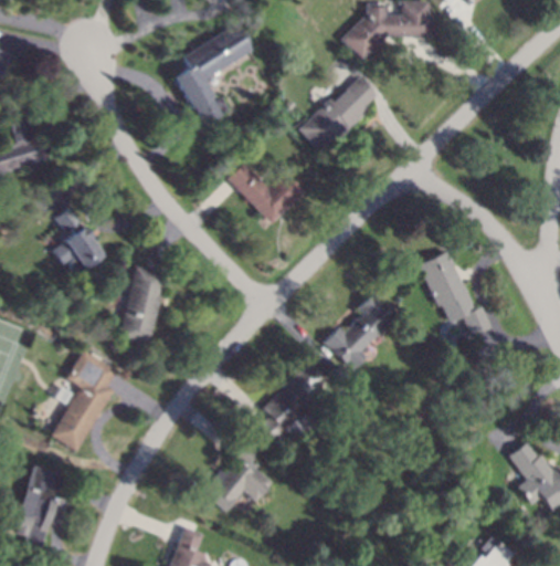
[(388,38),(363,61),(342,39),(367,16),(367,4),(389,4),(389,14),(402,14),(402,1),(428,1),(428,13),(432,13),(432,37),(388,38)]
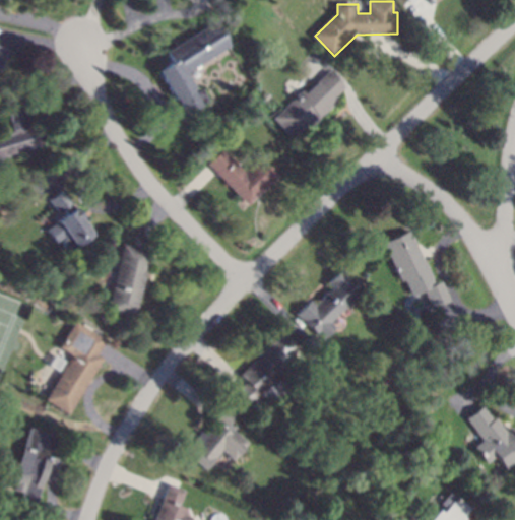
[(232,46),(187,74),(198,92),(204,88),(211,101),(190,115),(180,98),(177,100),(159,71),(173,63),(167,53),(216,21),(232,46)]
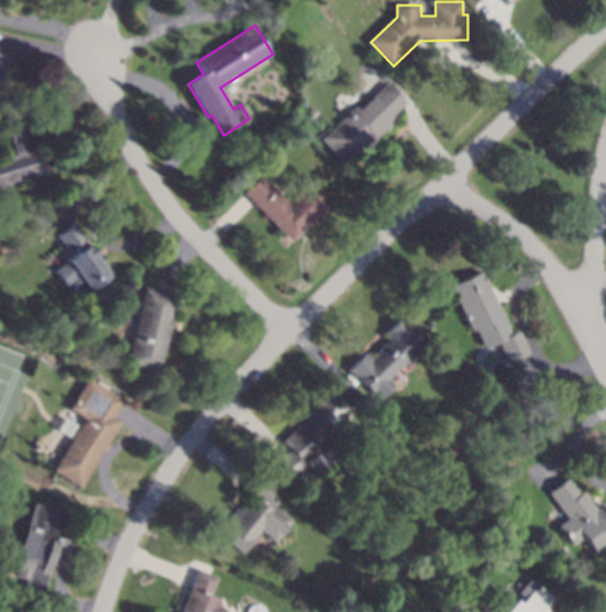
[(0,54),(11,59),(2,83),(0,81),(0,54)]
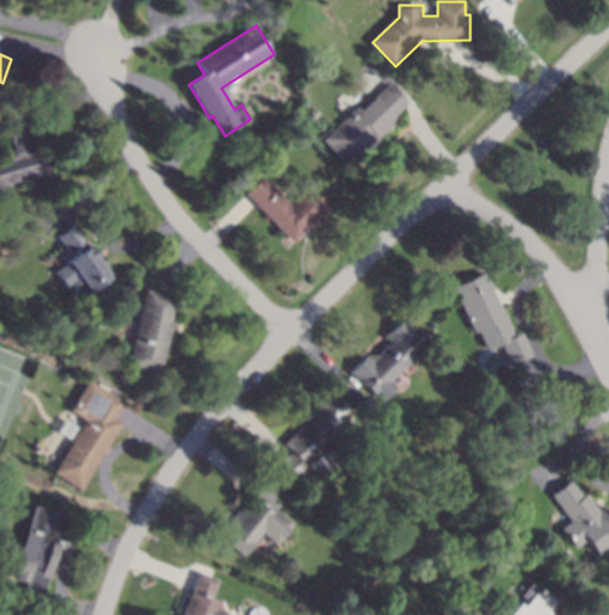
[(411,103),(398,117),(401,120),(374,148),(370,144),(350,165),(326,139),(360,106),(364,111),(392,84),(411,103)]
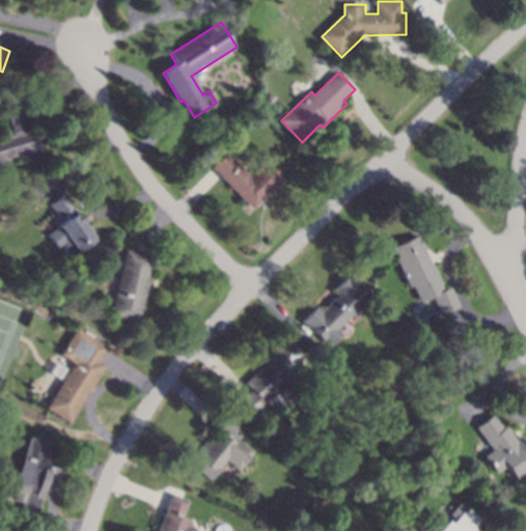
[(36,132),(40,130),(47,138),(46,147),(2,161),(4,168),(0,170),(0,140),(16,135),(6,104),(26,98),(36,132)]
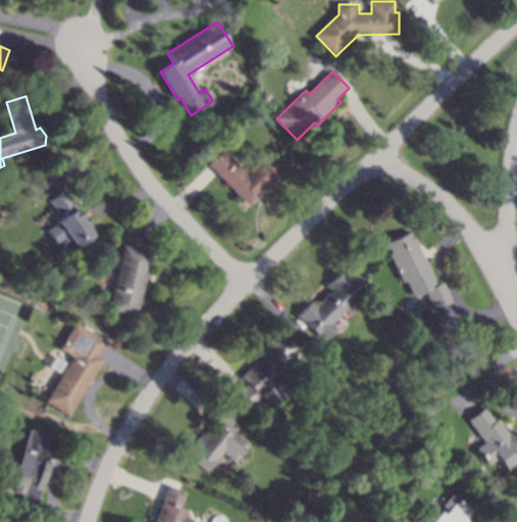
[(249,172),(264,158),(281,176),(253,206),(211,164),(225,150),(249,172)]
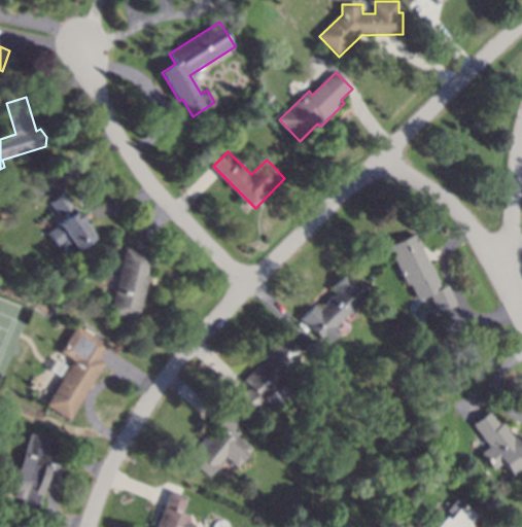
[(87,219),(84,221),(96,238),(75,254),(73,252),(71,251),(68,248),(68,245),(67,243),(70,241),(68,240),(60,246),(50,233),(70,218),(67,213),(64,216),(54,203),(67,192),(87,219)]
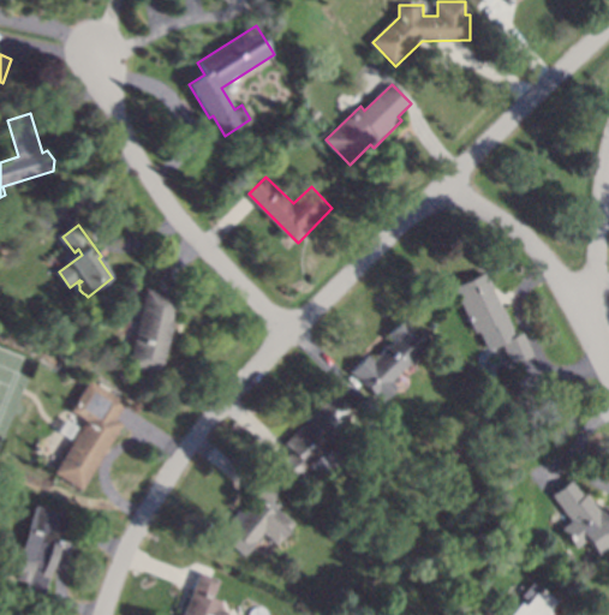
[(518,335),(524,333),(535,354),(514,365),(505,344),(490,351),(482,332),(477,333),(455,288),(488,273),(518,335)]
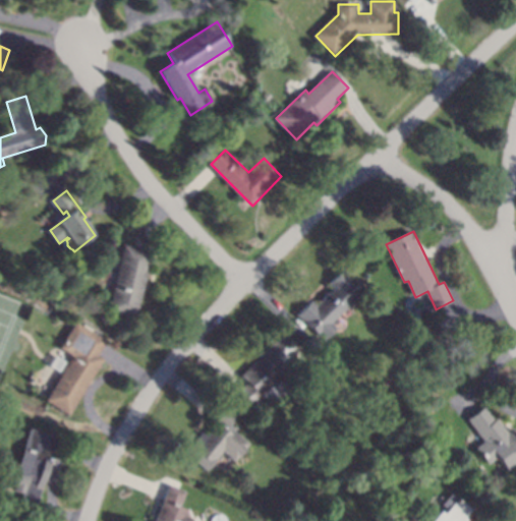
[(154,251),(138,320),(110,312),(126,245),(154,251)]
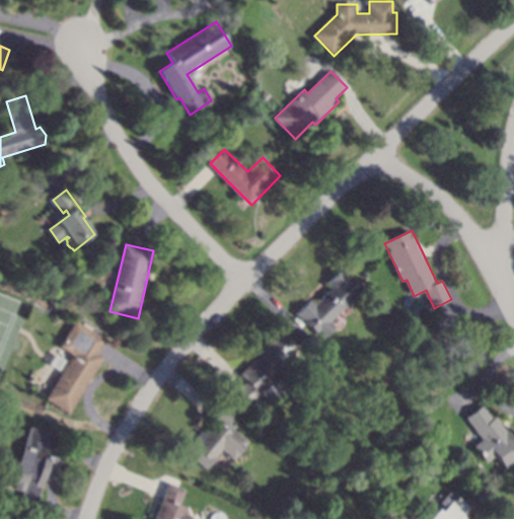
[(366,290),(334,322),(339,327),(326,340),(321,335),(319,336),(298,314),(312,300),(317,305),(336,288),(331,283),(345,269),(366,290)]
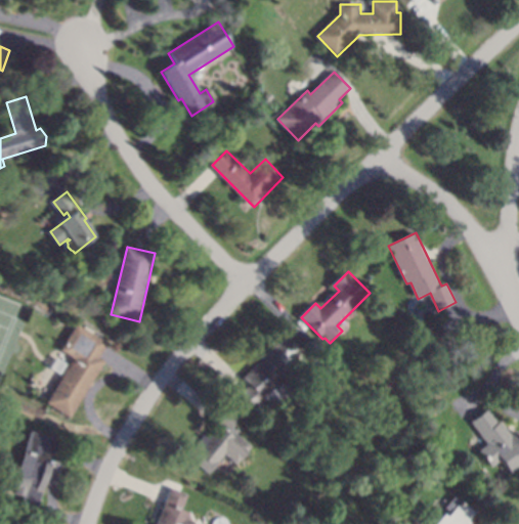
[(110,344),(101,357),(107,360),(72,418),(48,403),(76,359),(62,351),(79,324),(110,344)]
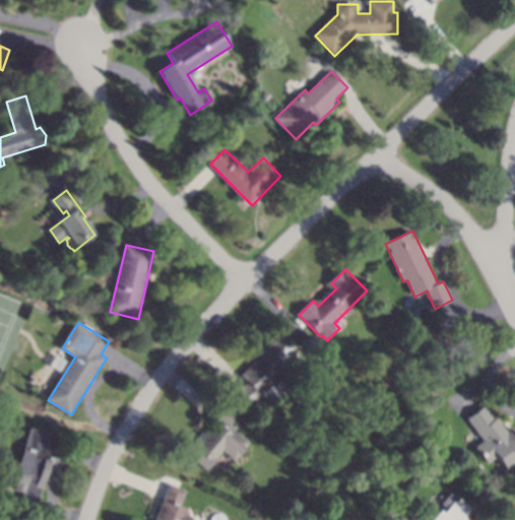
[(301,348),(287,363),(292,366),(283,374),(286,377),(277,386),(275,384),(256,405),(241,391),(249,382),(243,376),(261,356),(258,353),(281,330),(301,348)]
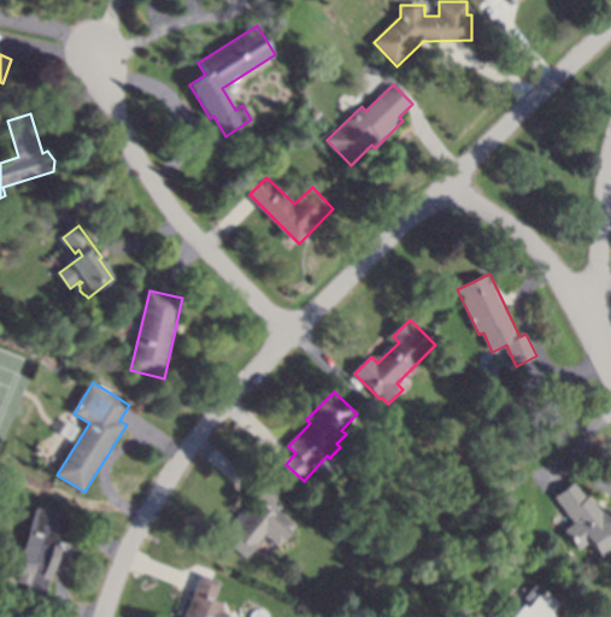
[(282,494),(272,505),(298,526),(281,546),(266,535),(248,558),(222,538),(242,512),(247,517),(258,504),(252,499),(265,481),(282,494)]
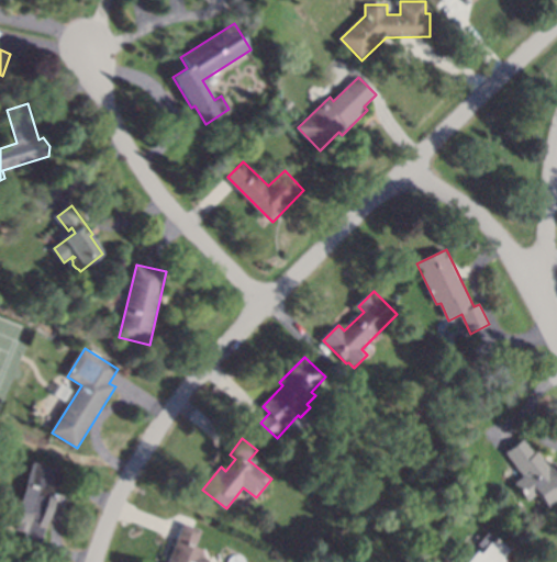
[(536,454),(538,452),(549,467),(555,462),(556,463),(556,503),(549,508),(538,494),(528,502),(515,483),(524,476),(507,453),(525,439),(536,454)]
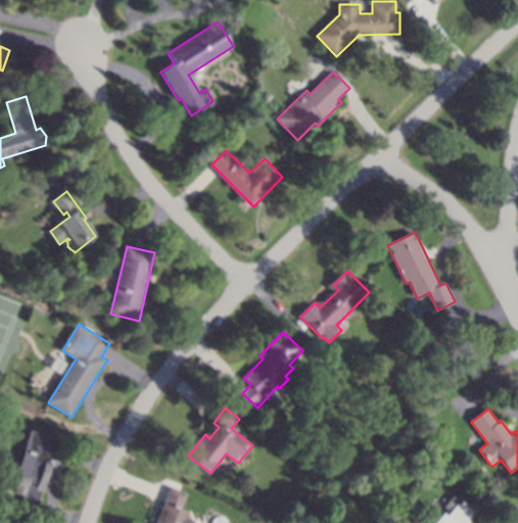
[(59,440),(39,507),(24,502),(26,496),(15,493),(16,489),(5,486),(10,467),(19,470),(32,431),(59,440)]
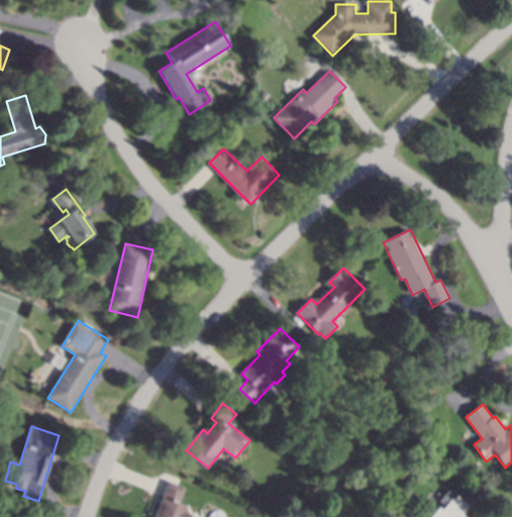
[(187,488),(181,503),(190,507),(187,513),(193,515),(193,516),(157,516),(171,482),(187,488)]
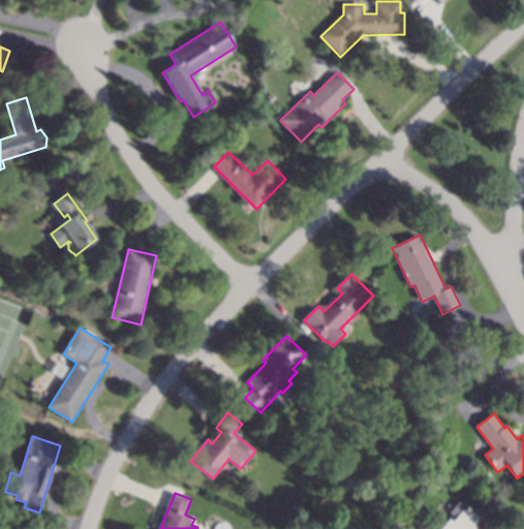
[(465,506),(467,504),(481,517),(473,526),(475,528),(474,528),(438,528),(449,518),(453,522),(457,518),(450,512),(460,501),(465,506)]
